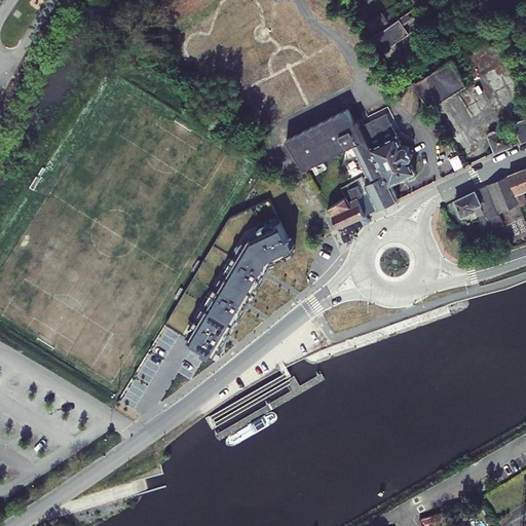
[(382,11),(365,23),(371,33),(389,22),(382,11)]
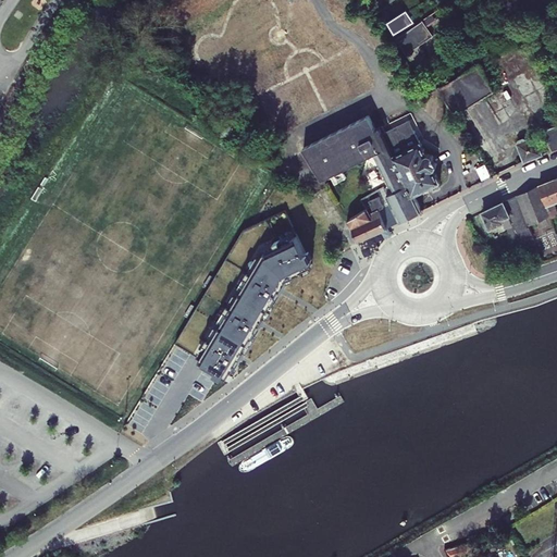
[(536,31),(528,36),(533,44),(542,37),(536,31)]
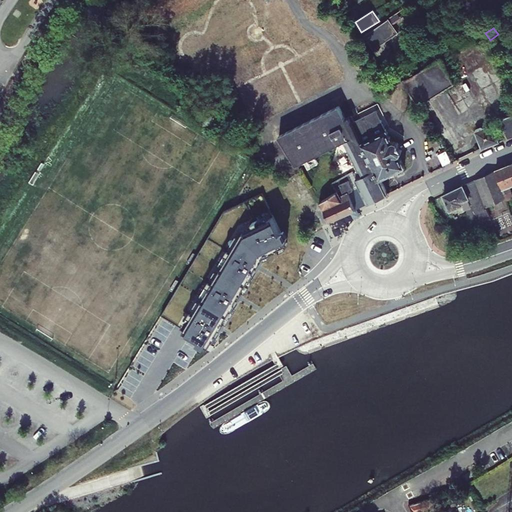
[(454,83),(441,57),(403,81),(419,106),(454,83)]
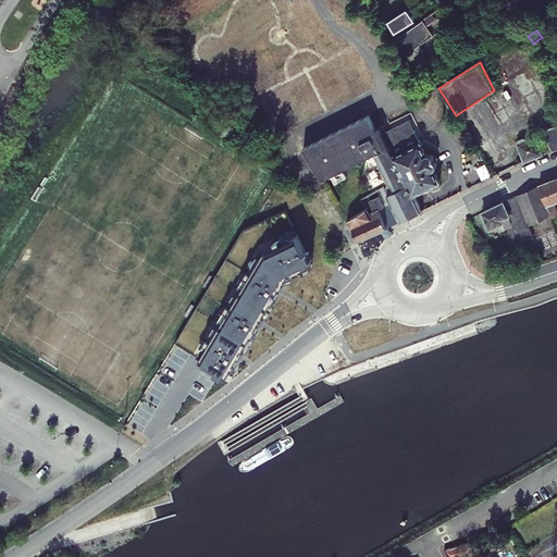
[(304,147),(323,178),(375,152),(385,148),(376,128),(369,114),(304,147)]
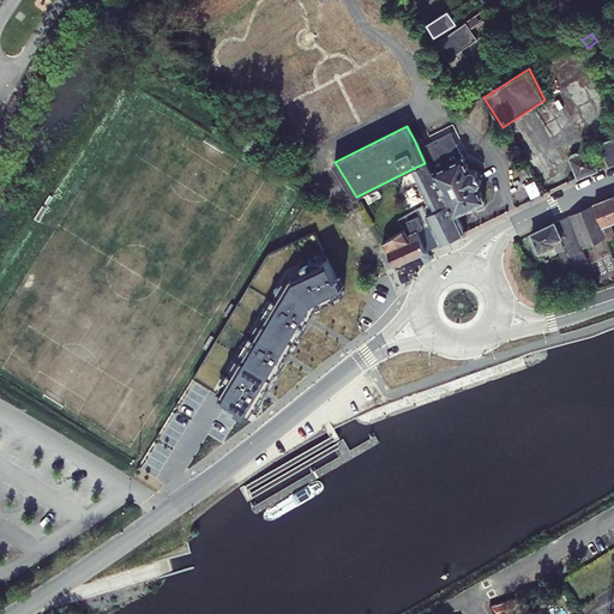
[(433,170),(463,156),(451,131),(425,144),(421,146),(433,170)]
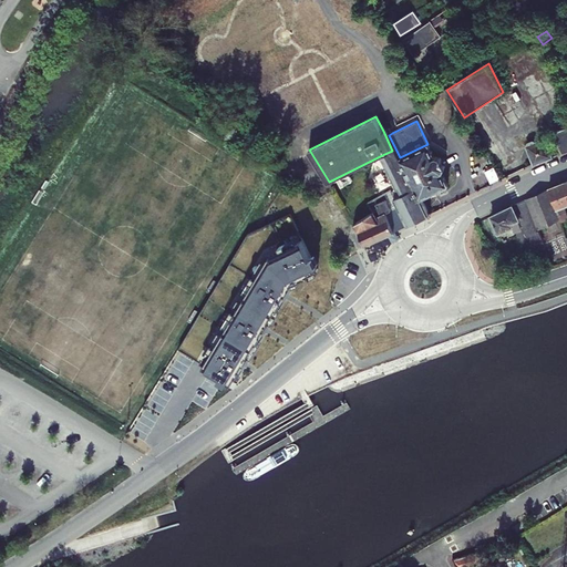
[(566,125),(553,132),(563,153),(566,151),(566,125)]
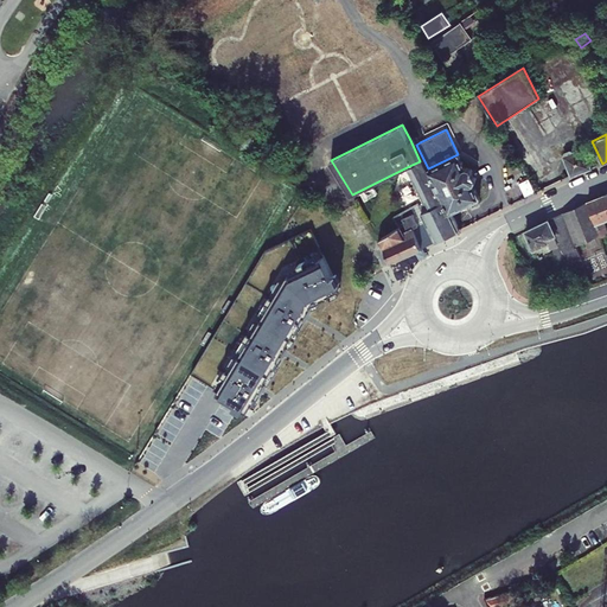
[(417,136),(410,140),(420,161),(409,166),(426,200),(428,199),(432,206),(441,202),(434,189),(438,187),(428,168),(416,145),(420,142),(417,136)]
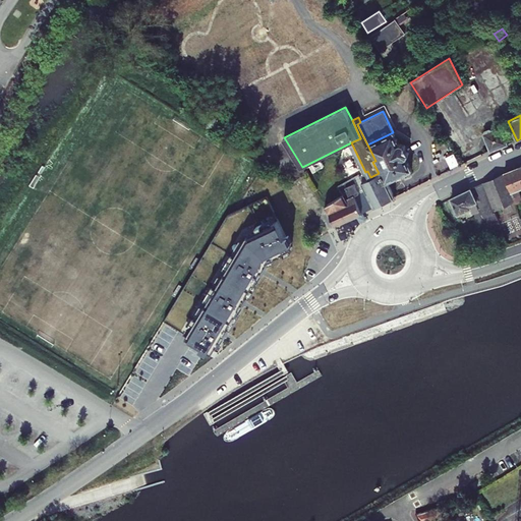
[(485,132),(483,133),(490,152),(508,145),(501,126),(493,129),(489,128),(485,130),(485,132)]
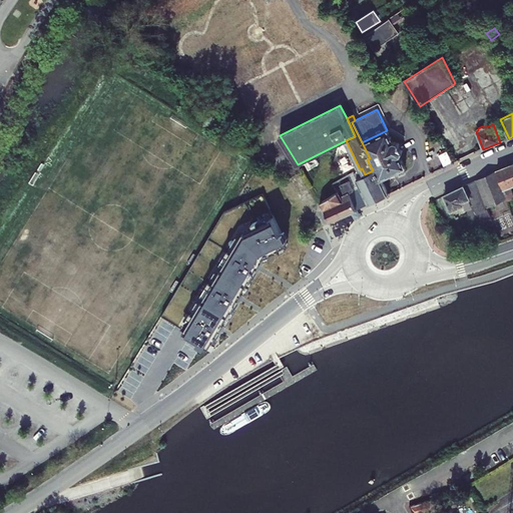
[(387,130),(362,142),(370,158),(367,159),(373,170),(365,174),(357,178),(370,203),(389,194),(381,178),(406,166),(400,154),(401,154),(402,150),(398,142),(395,141),(394,142),(388,129),(387,130)]
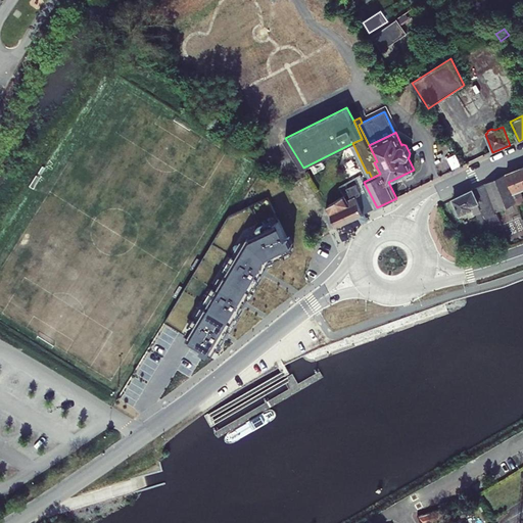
[(456,153),(447,157),(453,169),(461,164),(456,153)]
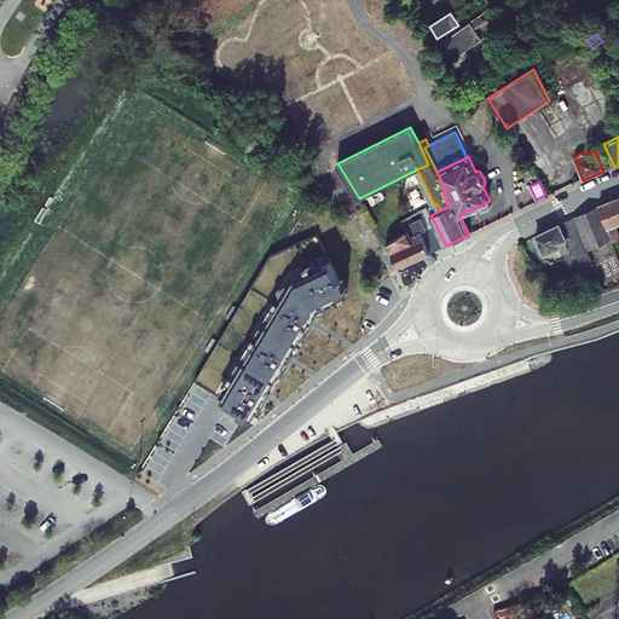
[(615,224),(618,223),(618,202),(618,197),(600,204),(600,206),(608,227),(615,224)]
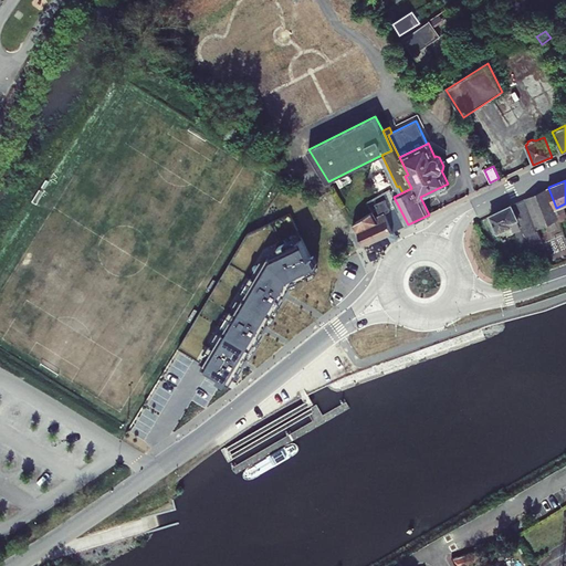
[(556,208),(548,188),(525,198),(537,229),(559,219),(561,221),(565,219),(565,212),(563,205),(556,208)]
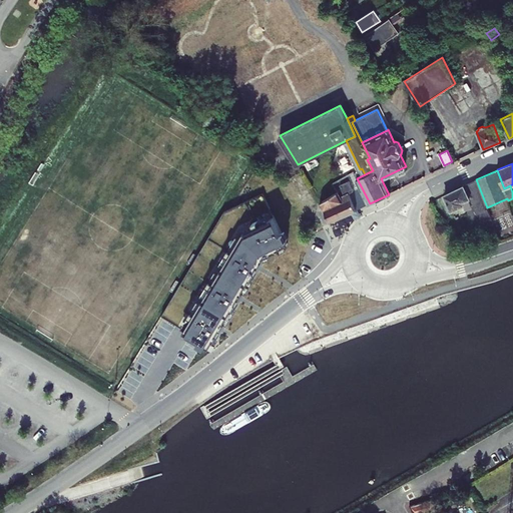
[(355,179),(357,178),(354,171),(333,182),(338,191),(341,195),(350,192),(357,210),(368,204),(355,179)]
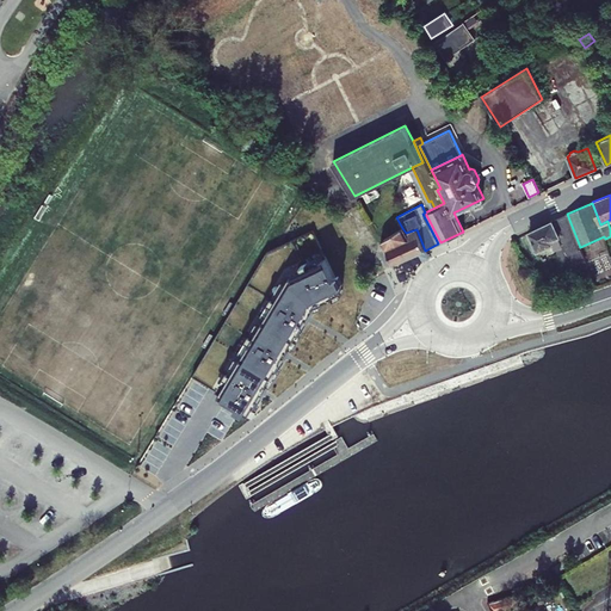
[(580,247),(567,214),(553,220),(561,236),(551,241),(554,244),(551,245),(554,251),(556,250),(563,269),(569,267),(576,289),(582,288),(575,264),(585,260),(580,247)]
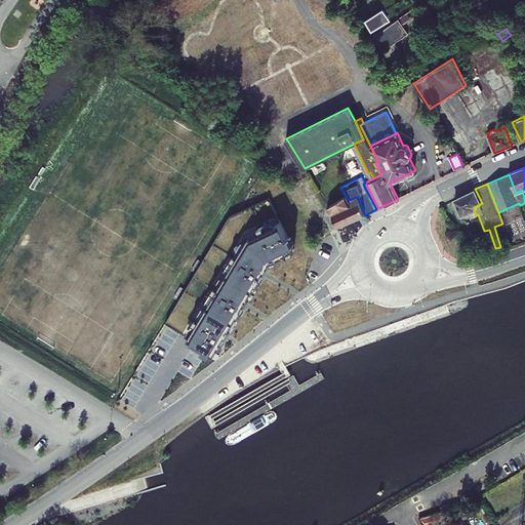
[(482,203),(475,189),(468,193),(474,207),(482,203)]
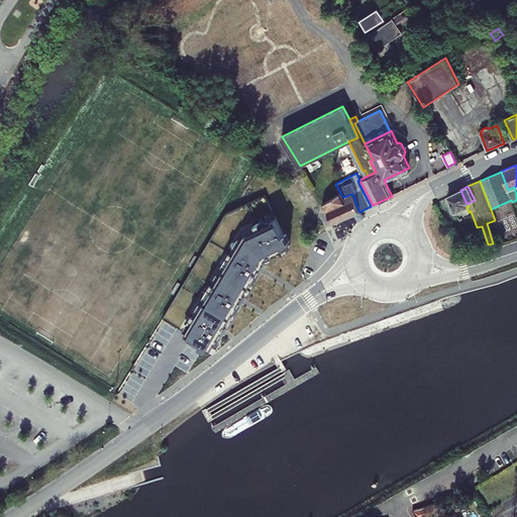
[(467,204),(460,190),(446,196),(454,213),(467,207),(469,206),(467,204)]
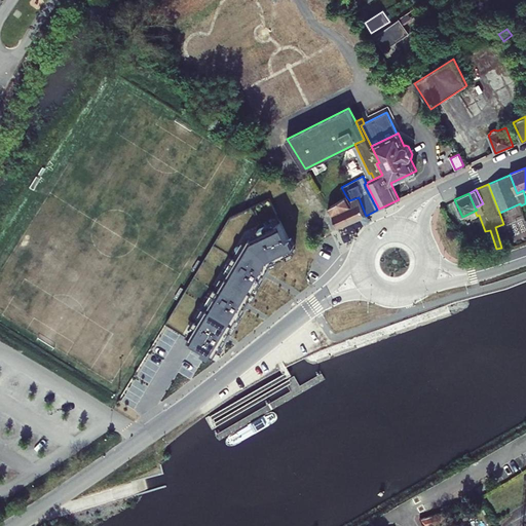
[(349,200),(346,196),(330,207),(334,214),(338,227),(366,216),(359,197),(349,200)]
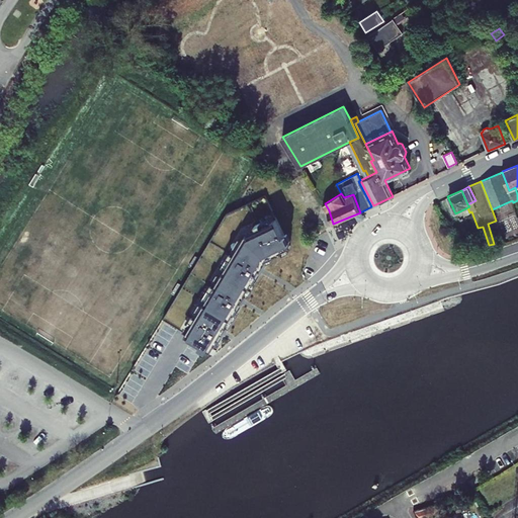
[(280,220),(274,223),(278,231),(284,228),(280,220)]
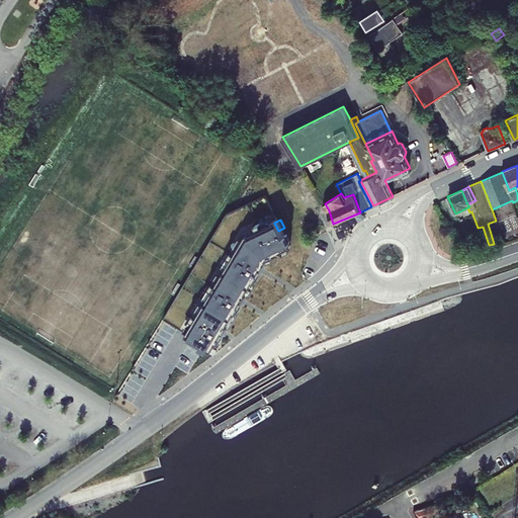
[(473,235),(460,240),(466,254),(480,249),(473,235)]
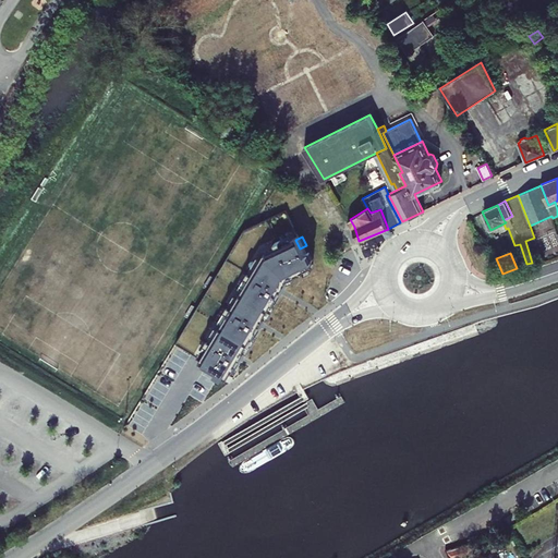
[(445,550),(449,557),(453,557),(475,552),(470,543),(445,550)]
